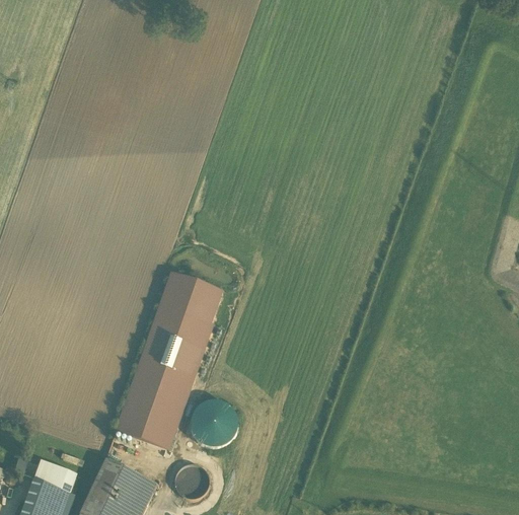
[(222,289),(171,272),(116,430),(168,449),(212,325),(209,324),(222,289)]
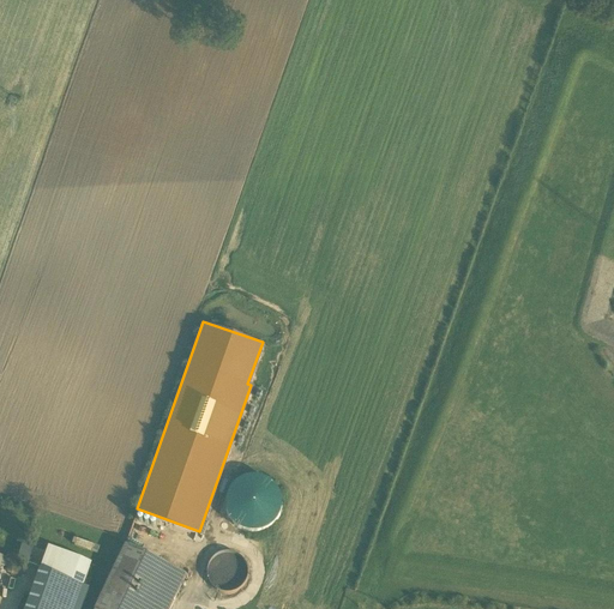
[(269,524),(276,517),(281,506),(281,495),(276,486),(269,478),(259,474),(248,474),(238,477),(230,486),(226,495),(226,506),(230,516),(238,524),(247,528),(258,528),(269,524)]
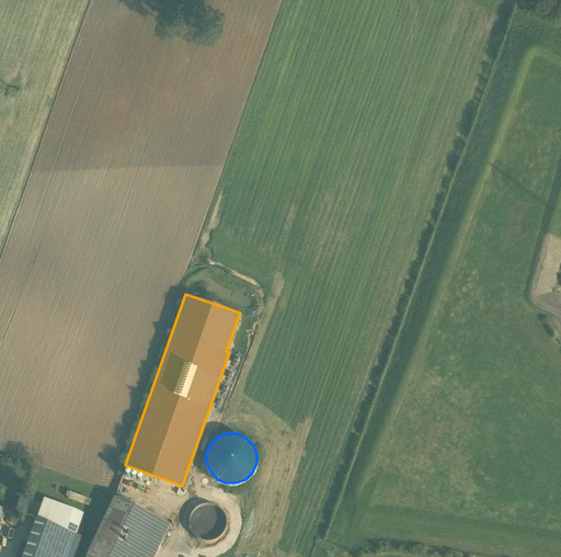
[(91,498),(67,489),(65,495),(89,503),(91,498)]
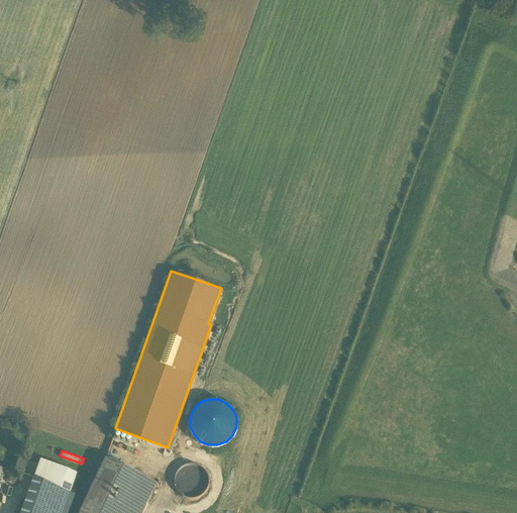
[(14,471),(22,473),(26,458),(23,457),(18,456),(14,471)]
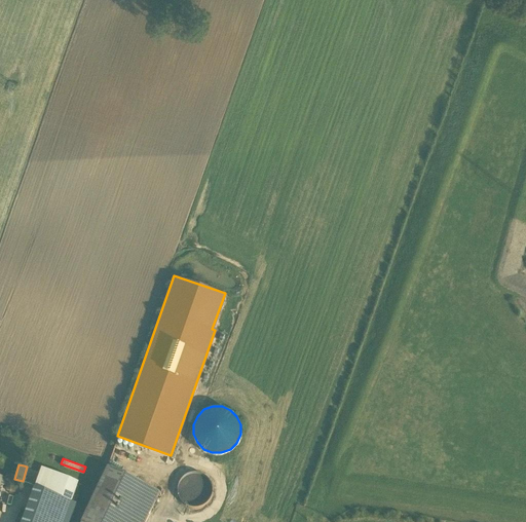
[(107,464),(81,520),(83,521),(125,521),(144,483),(107,464)]
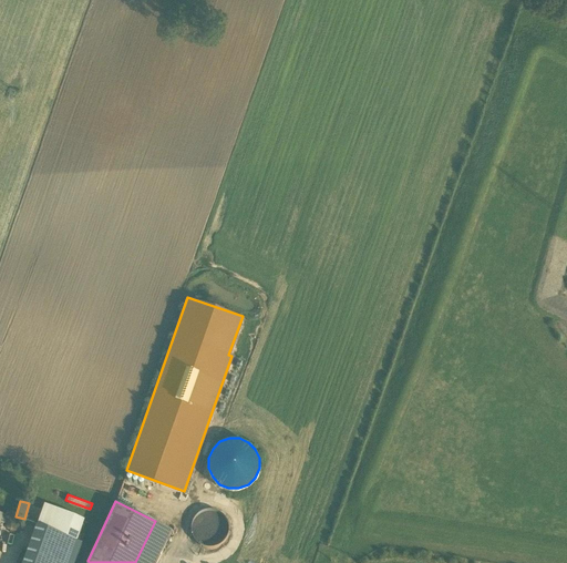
[(44,502),(37,524),(76,538),(84,517),(44,502)]
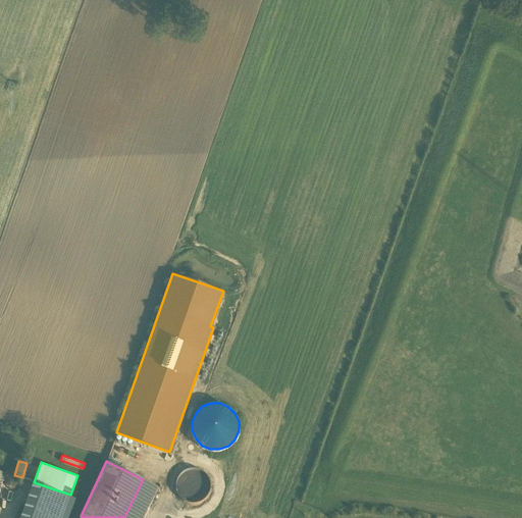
[(207,473),(202,469),(195,467),(188,467),(181,471),(177,476),(175,483),(177,490),(181,497),(188,500),(195,501),(202,499),(207,494),(210,487),(210,480),(207,473)]
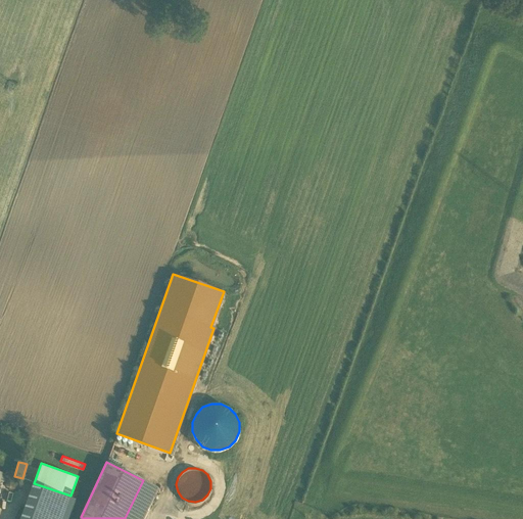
[(143,480),(125,518),(142,518),(157,486),(143,480)]
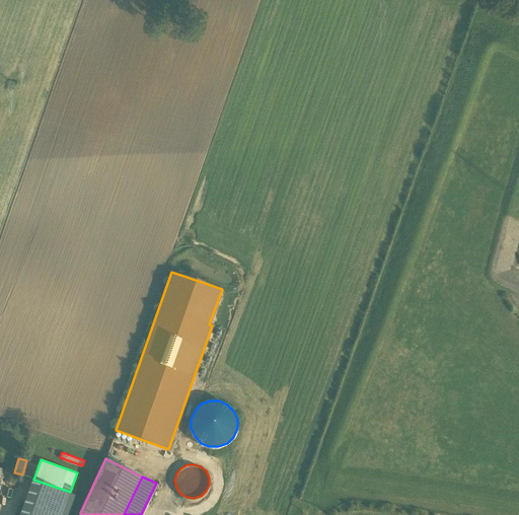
[(20,514),(61,514),(70,492),(33,480),(20,514)]
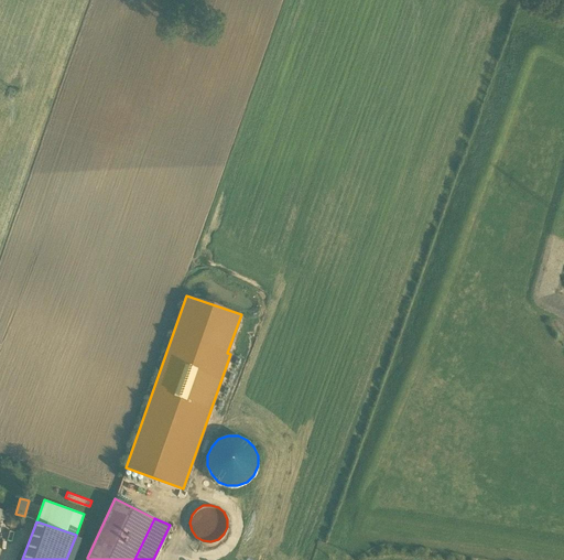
[(73,559),(82,537),(76,535),(66,559),(73,559)]
